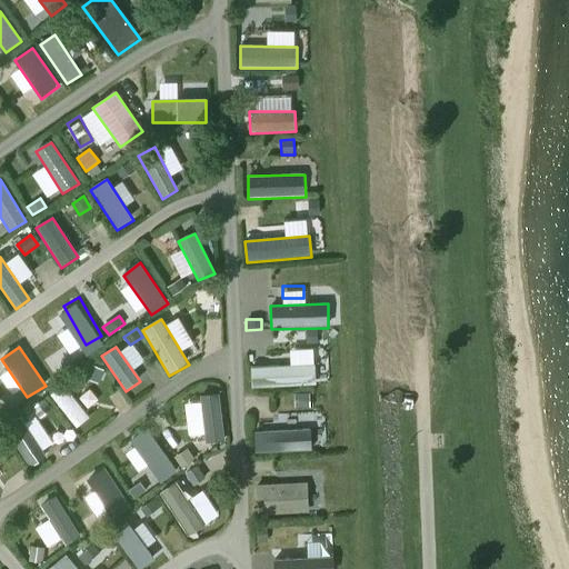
[(105,371),(92,365),(86,379),(98,385),(105,371)]
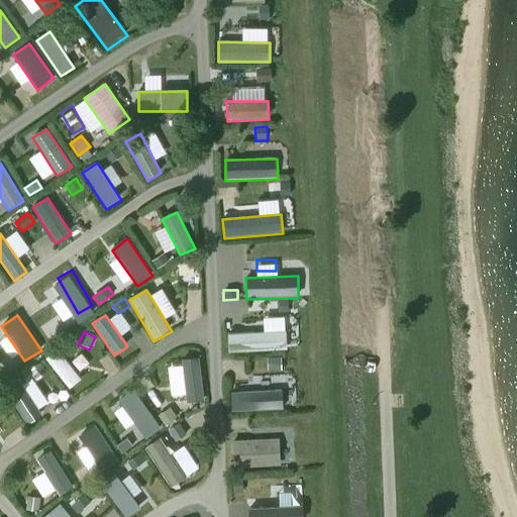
[(285,332),(227,335),(227,353),(286,351),(285,332)]
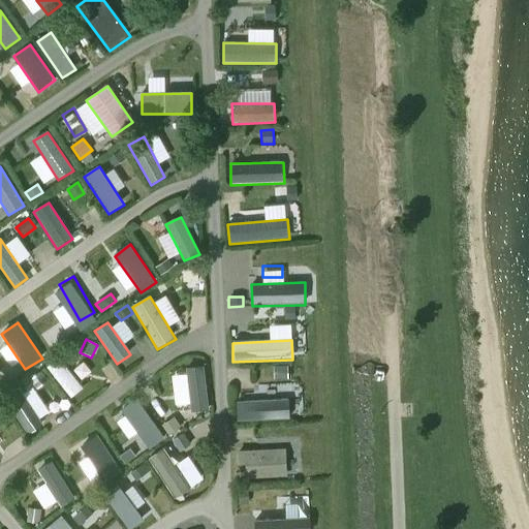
[(83,390),(59,359),(47,368),(71,399),(83,390)]
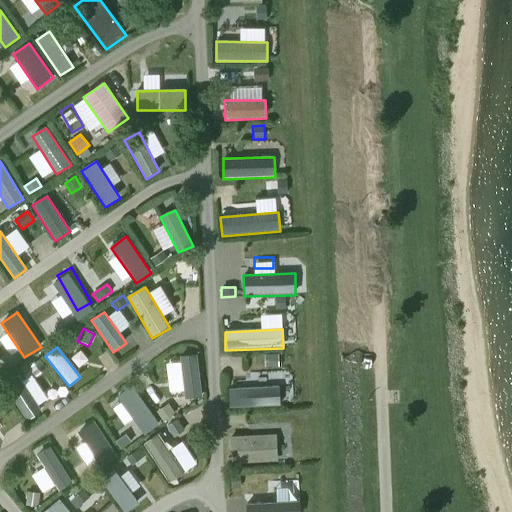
[(278,354),(264,354),(264,368),(278,367),(278,354)]
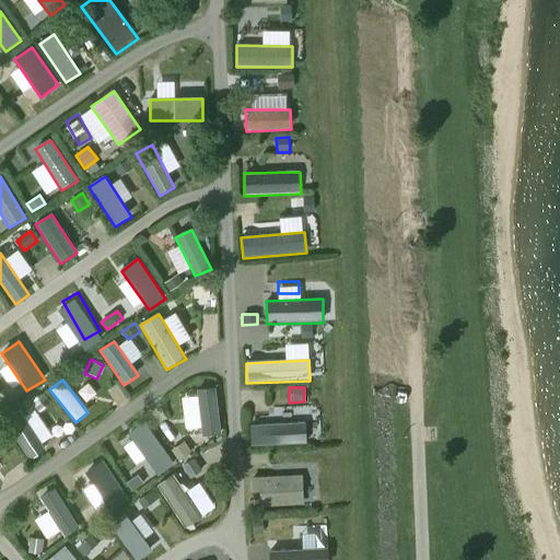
[(221,435),(217,388),(197,391),(203,438),(221,435)]
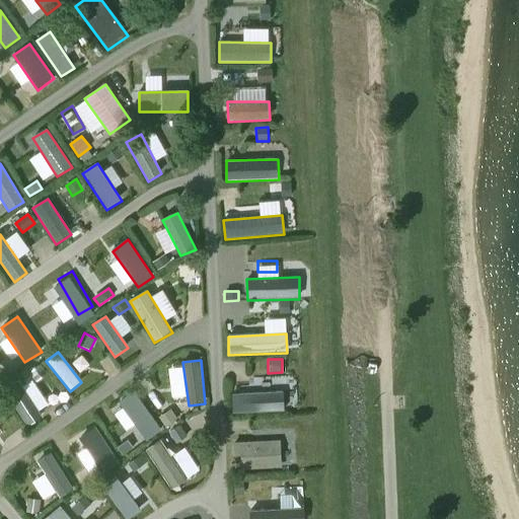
[(47,374),(40,364),(28,373),(35,383),(47,374)]
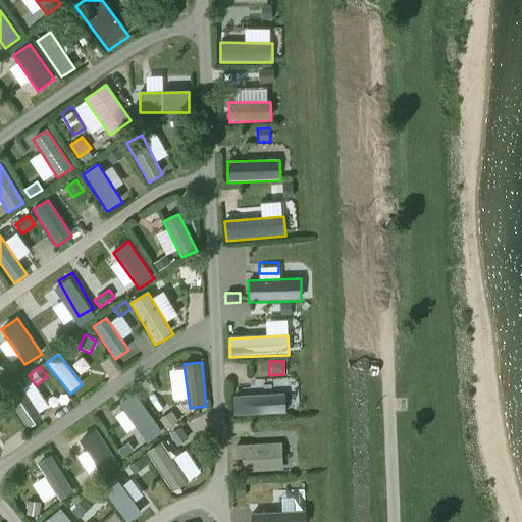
[(28,430),(43,420),(18,383),(3,394),(28,430)]
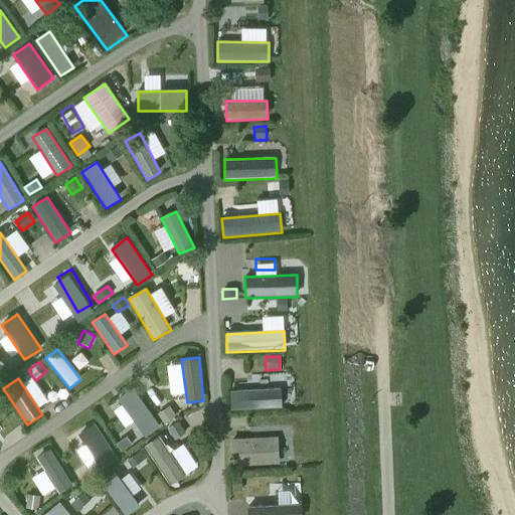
[(145,439),(161,427),(134,388),(118,399),(145,439)]
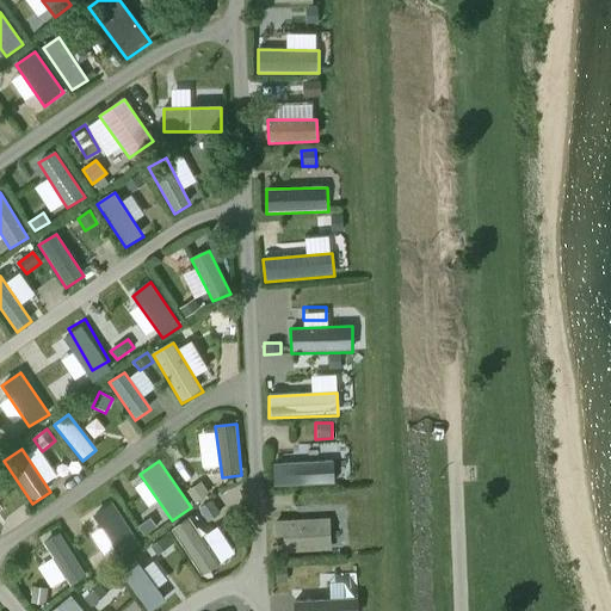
[(333,462),(272,466),(272,488),(334,485),(333,462)]
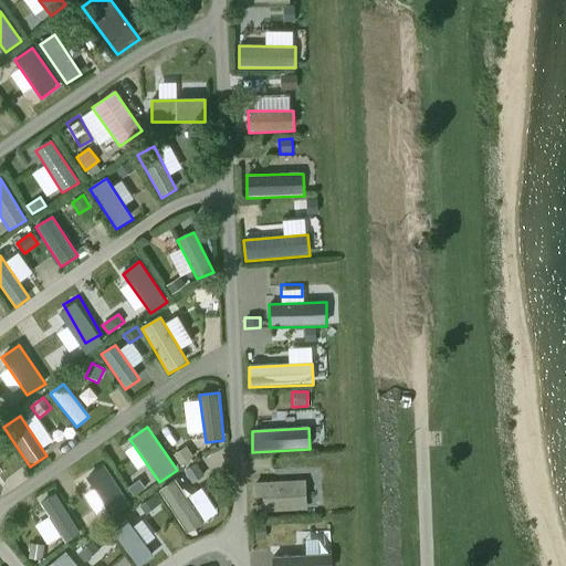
[(195,458),(187,446),(174,456),(180,467),(195,458)]
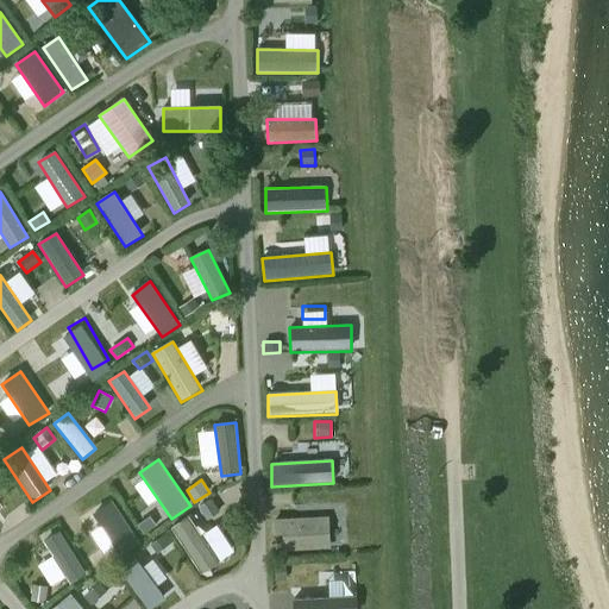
[(211,498),(198,508),(206,521),(219,513),(211,498)]
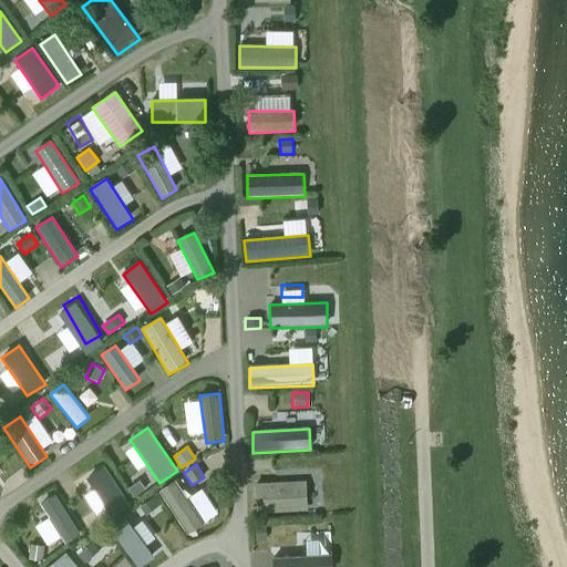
[(131,507),(105,467),(86,481),(112,519),(131,507)]
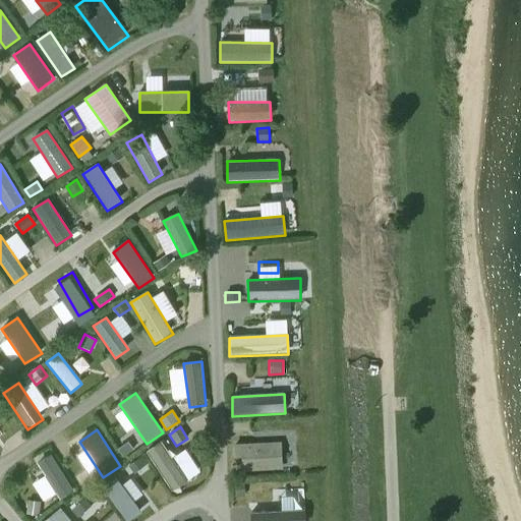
[(134,450),(128,442),(118,450),(123,458),(134,450)]
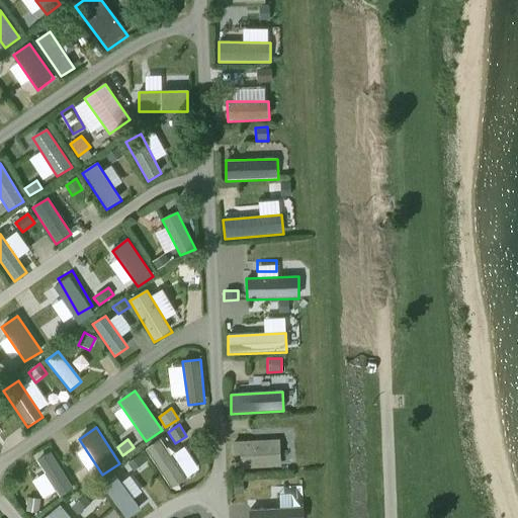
[(186,480),(161,440),(147,450),(171,490),(186,480)]
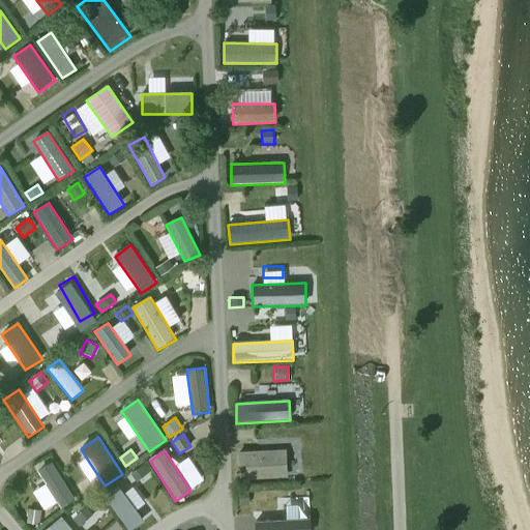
[(286,450),(237,452),(238,467),(286,466),(286,450)]
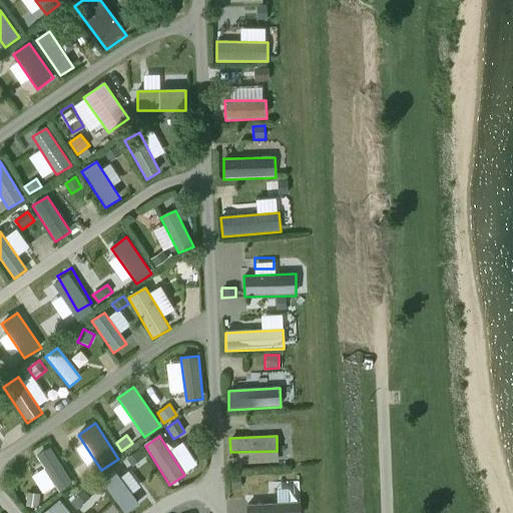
[(73,485),(50,449),(36,458),(59,493),(73,485)]
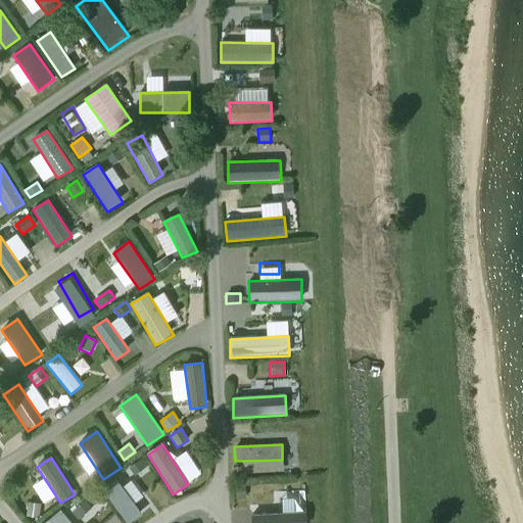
[(148,465),(143,458),(129,468),(135,476),(148,465)]
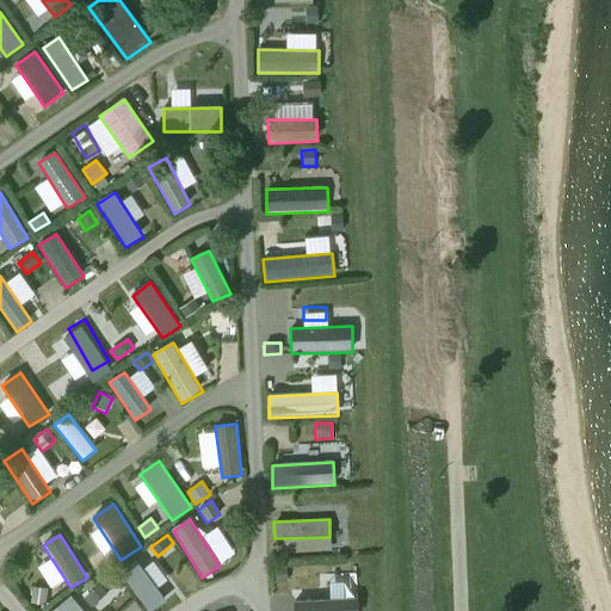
[(152,556),(142,563),(155,580),(165,574),(152,556)]
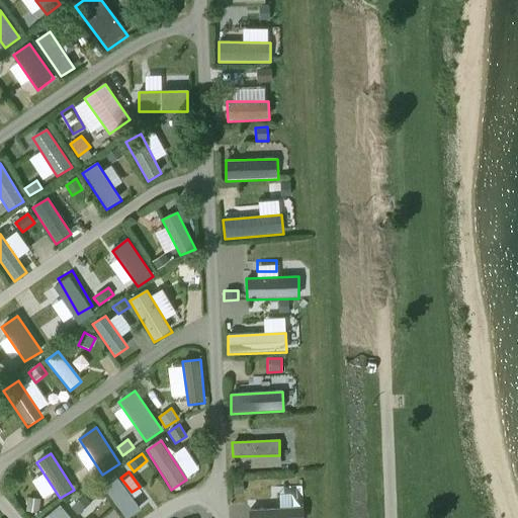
[(131,517),(142,511),(115,476),(101,486),(124,517),(131,517)]
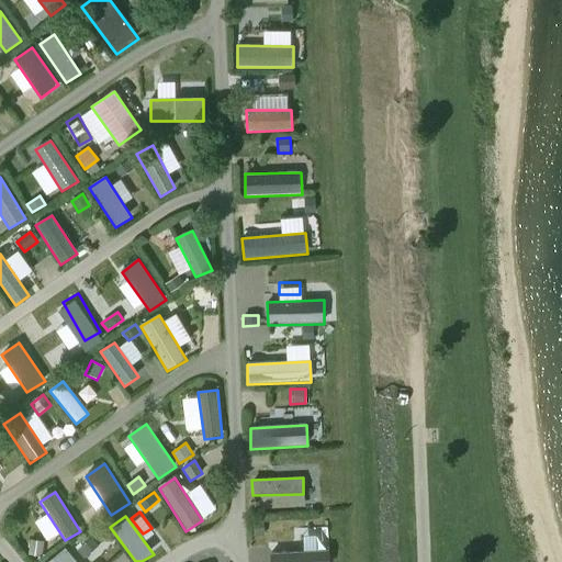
[(263,523),(253,523),(254,538),(263,538),(263,523)]
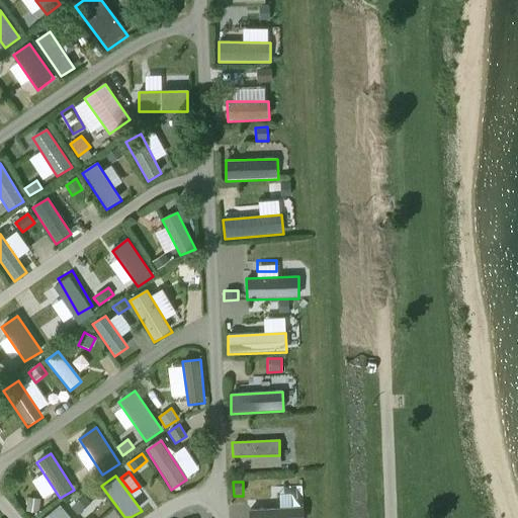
[(84,497),(71,508),(77,515),(90,504),(84,497)]
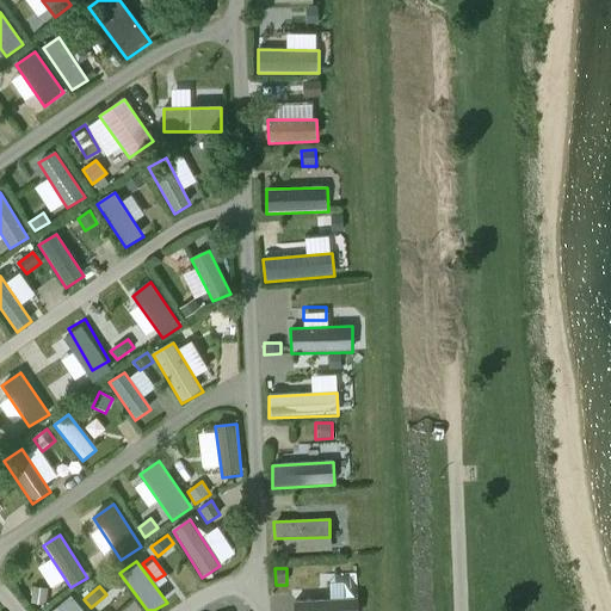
[(48,590),(32,588),(30,604),(44,606),(48,590)]
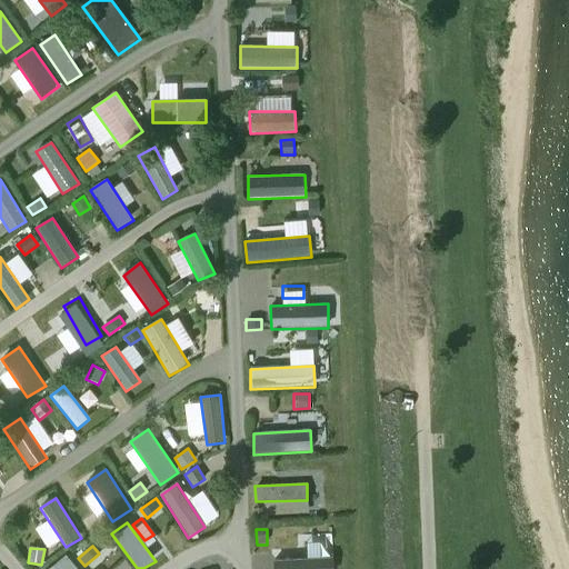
[(76,568),(66,557),(50,568),(76,568)]
